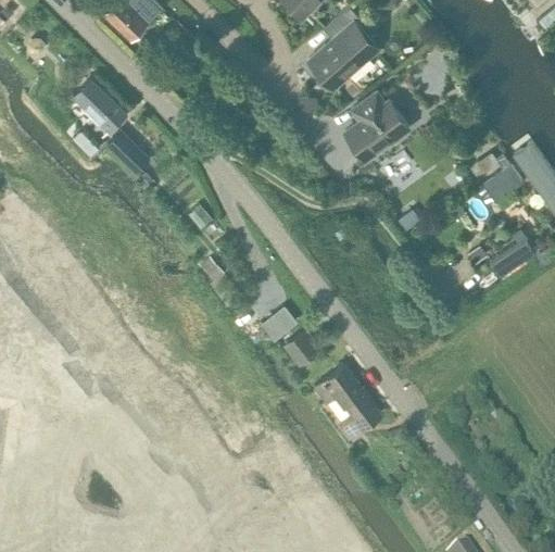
[(121,0),(104,17),(131,42),(148,27),(164,10),(154,0),(128,0),(125,4),(121,0)]
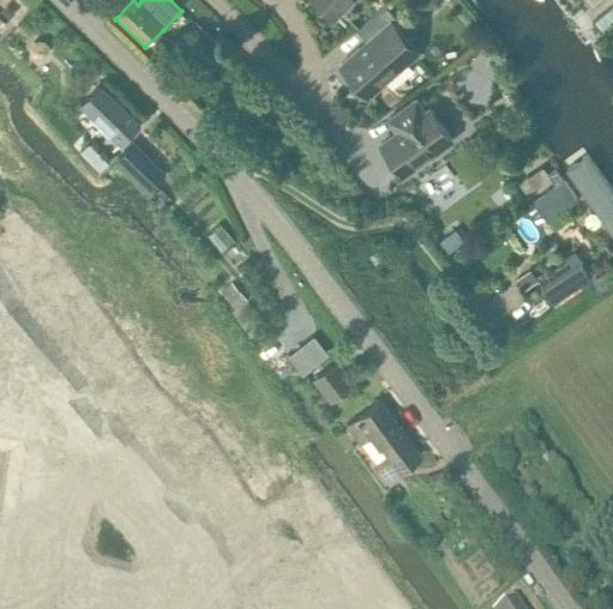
[(313,0),(336,22),(355,0),(313,0)]
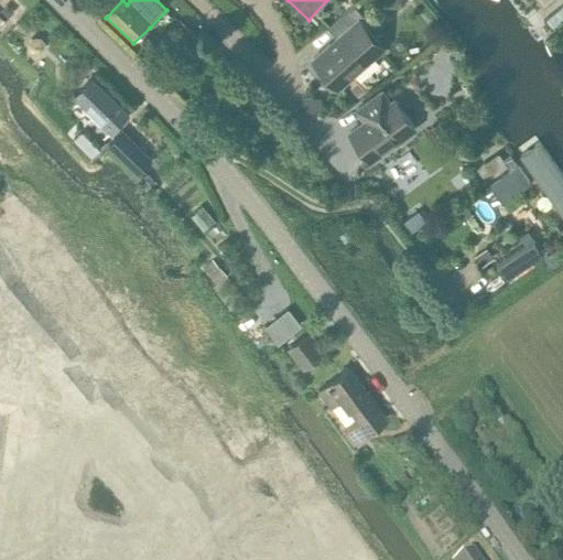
[(338,42),(313,64),(338,93),(385,52),(360,24),(365,21),(355,9),(328,31),(338,42)]
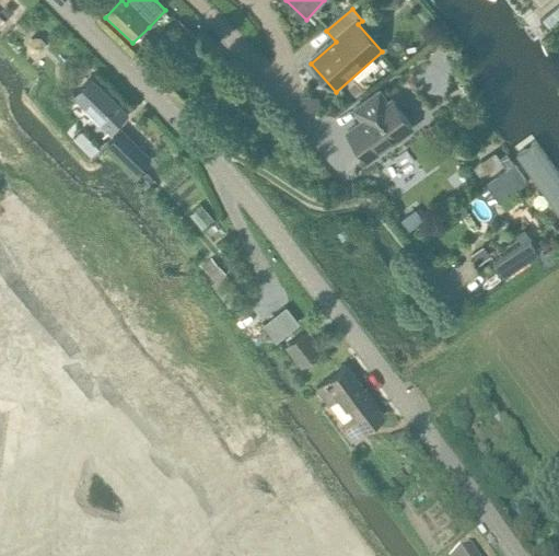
[(179,23),(160,43),(178,61),(198,42),(179,23)]
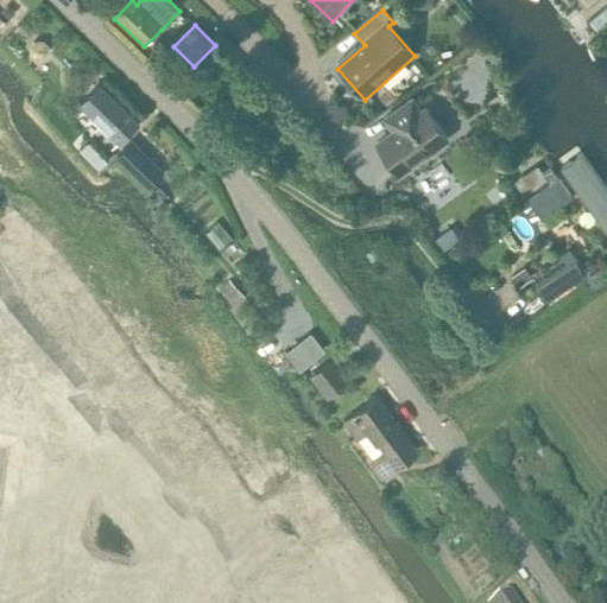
[(44,45),(35,45),(30,50),(30,56),(36,61),(44,61),(49,56),(49,50),(44,45)]
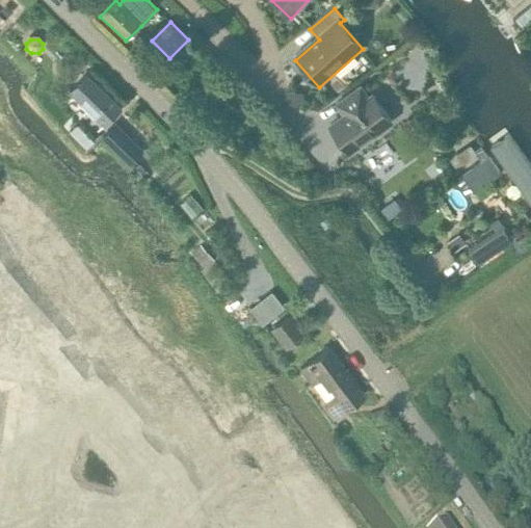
[(99,132),(106,126),(121,112),(123,109),(88,75),(71,93),(89,110),(83,116),(99,132)]
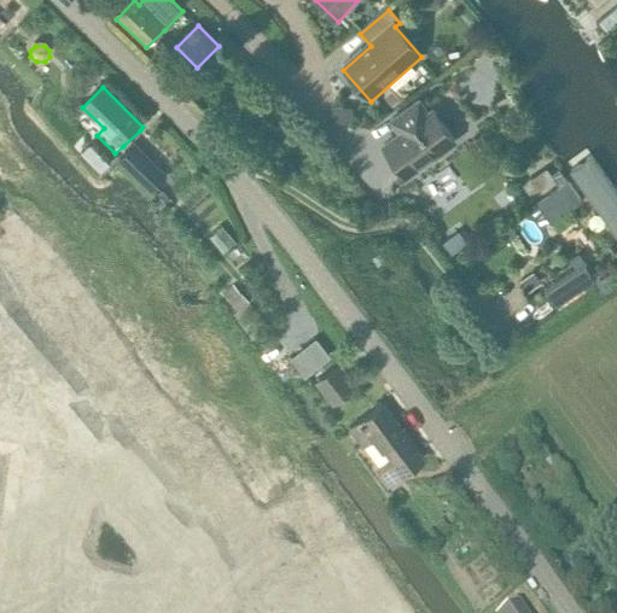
[(434,114),(431,116),(429,117),(419,104),(391,124),(400,138),(383,150),(405,180),(455,144),(434,114)]
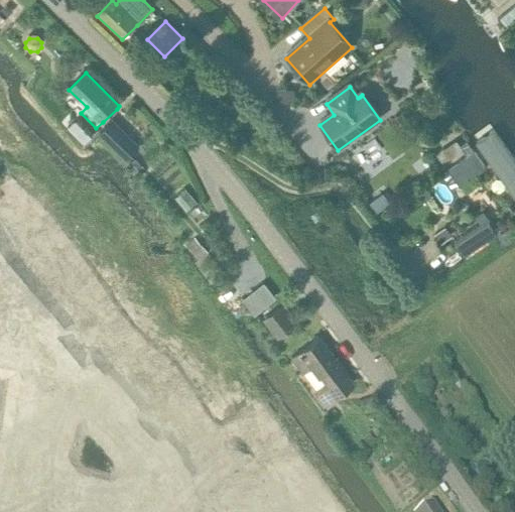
[(76,122),(68,130),(84,147),(92,139),(90,136),(81,128),(76,122)]
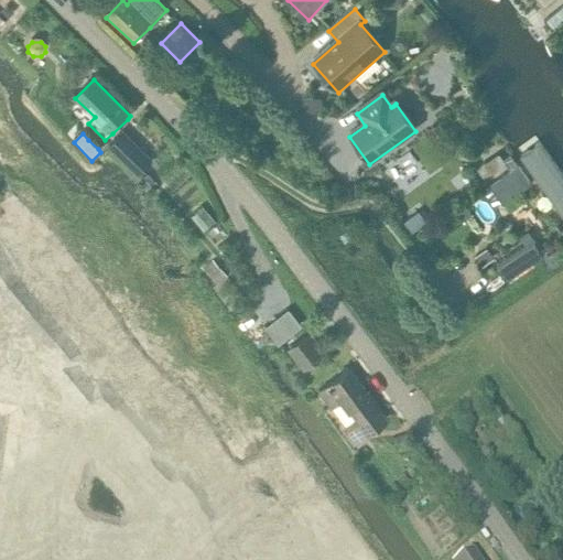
[(123,135),(109,148),(139,176),(152,163),(123,135)]
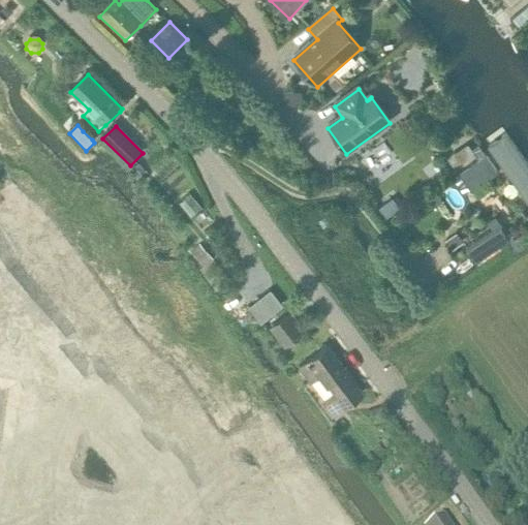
[(504,137),(484,152),(491,162),(492,162),(527,211),(527,168),(525,171),(509,150),(511,148),(504,137)]
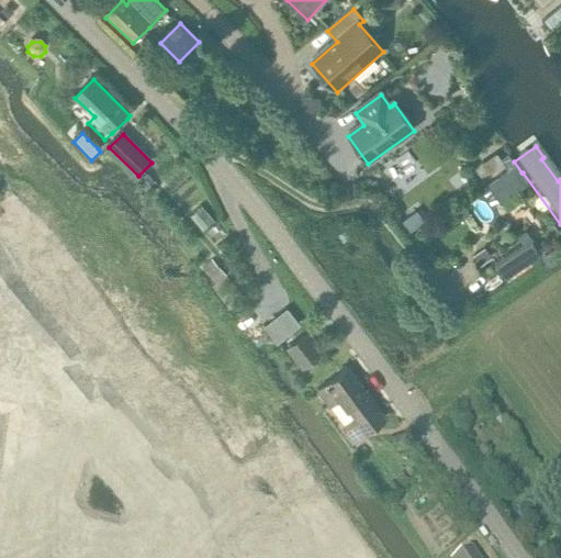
[(508,157),(502,162),(506,169),(509,174),(516,169),(512,163),(508,157)]
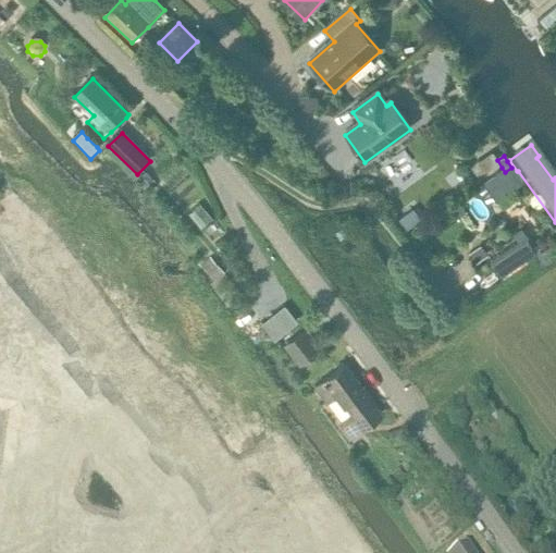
[(484,187),(497,205),(518,191),(505,172),(484,187)]
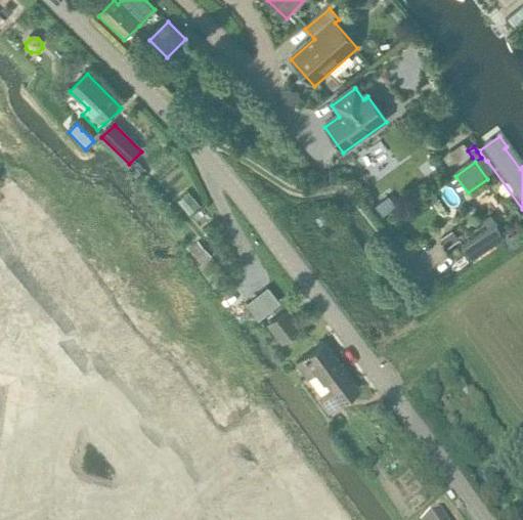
[(188,195),(178,204),(189,217),(201,208),(188,195)]
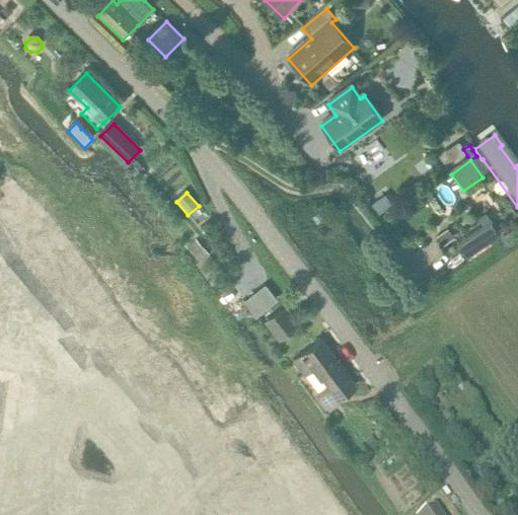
[(14,223),(0,234),(0,244),(12,259),(43,232),(26,214),(34,208),(24,197),(5,213),(14,223)]
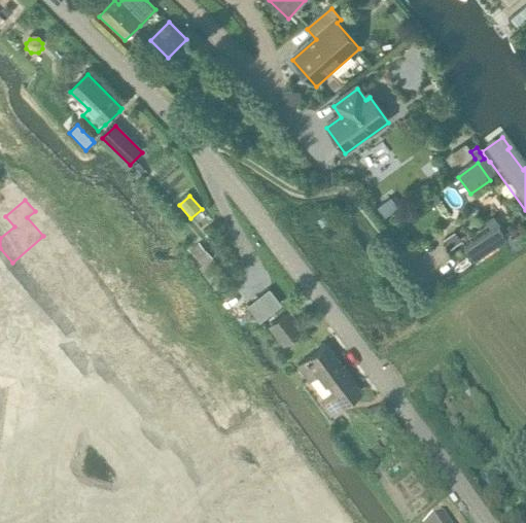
[(391,201),(378,210),(385,220),(399,211),(391,201)]
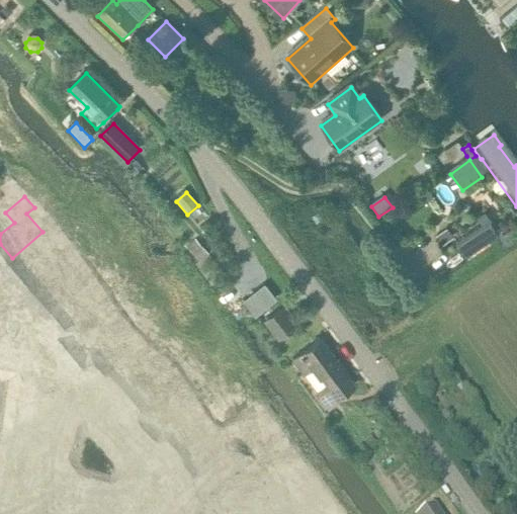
[(491,228),(456,249),(464,261),(499,240),(491,228)]
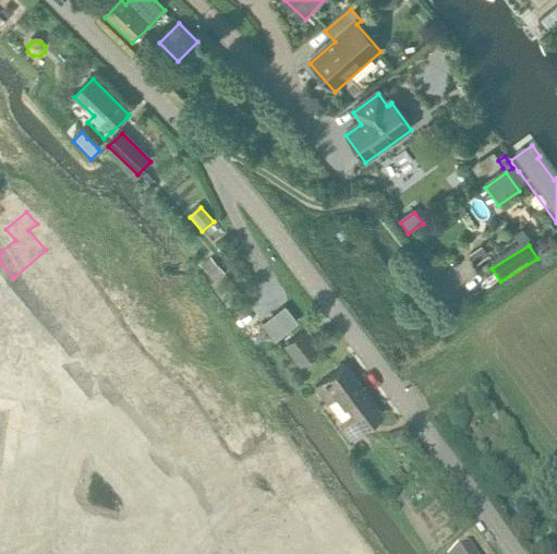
[(46,250),(13,278),(31,299),(50,281),(60,292),(81,274),(71,262),(62,269),(46,250)]
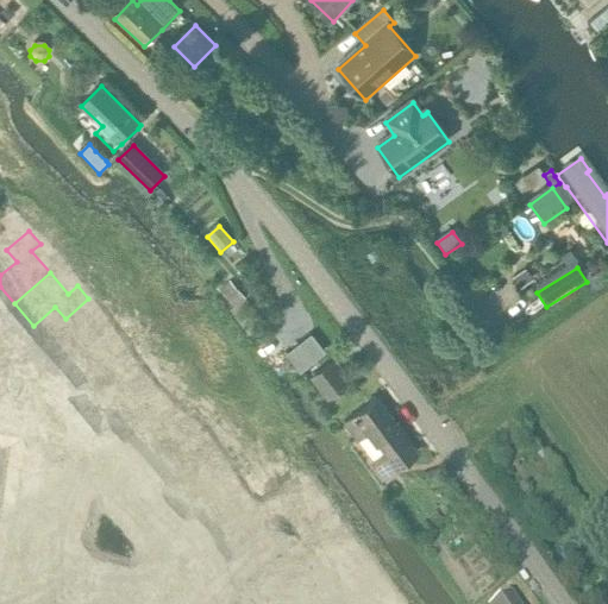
[(231,285),(221,294),(237,310),(246,302),(231,285)]
